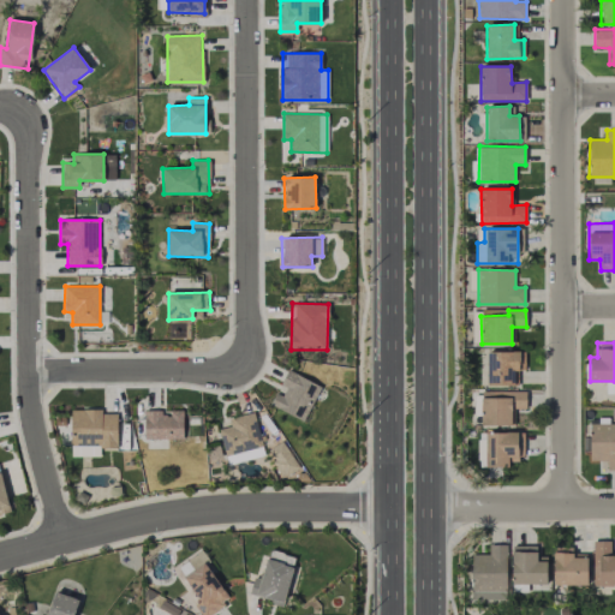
[(515,386),(514,370),(523,370),(523,351),(487,352),(488,386),(515,386)]
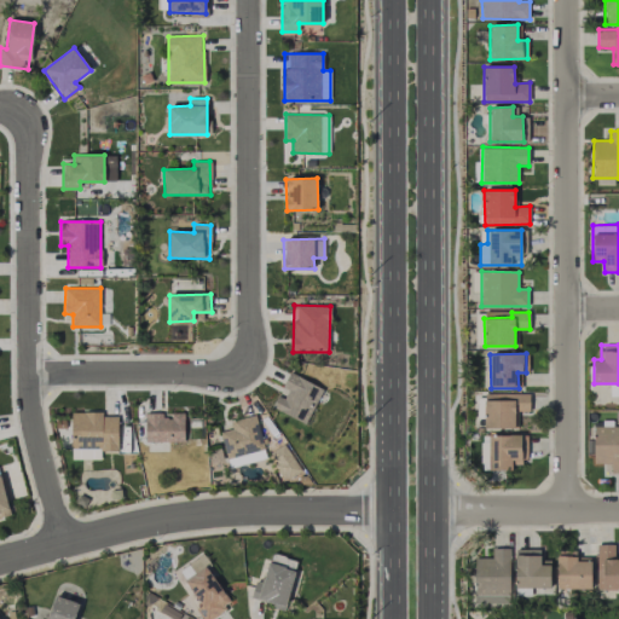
[(323,388),(289,372),(279,392),(272,408),(306,423),(323,388)]
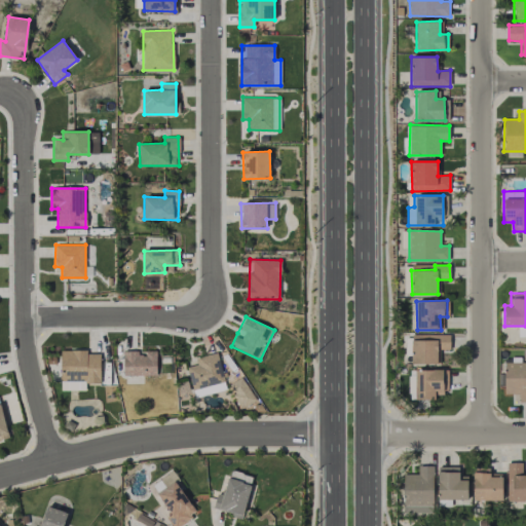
[(450,349),(450,335),(412,334),(411,364),(438,364),(438,349),(450,349)]
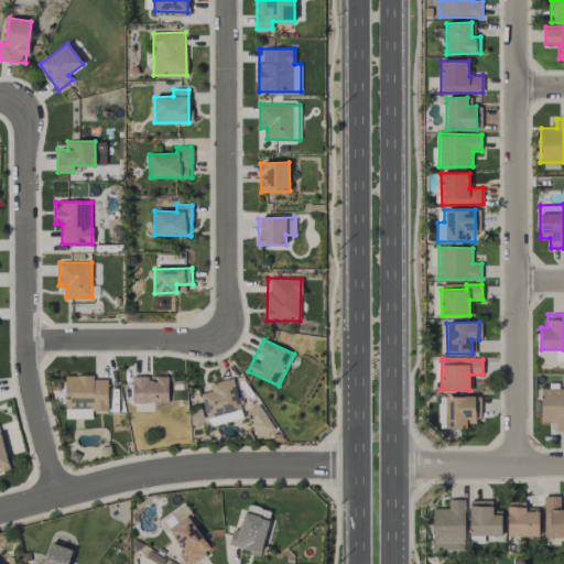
[(107,379),(94,379),(94,376),(65,376),(65,418),(91,418),(91,411),(107,411),(107,379)]
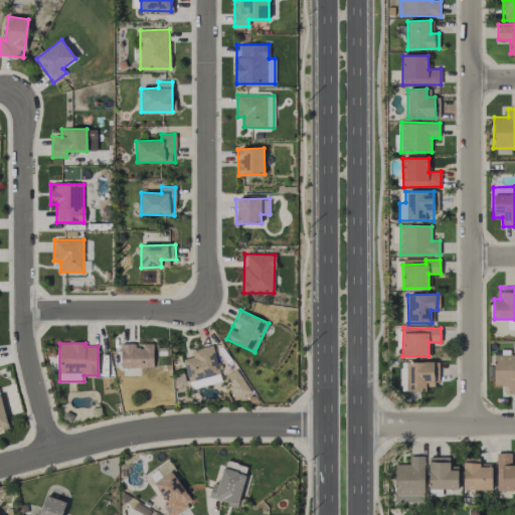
[(121,367),(153,368),(153,343),(142,343),(142,345),(121,345),(121,367)]
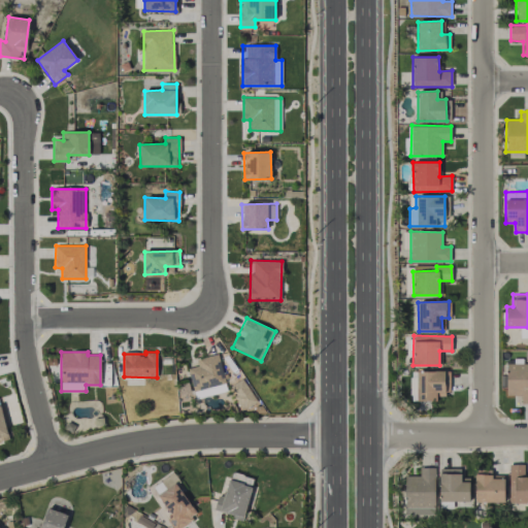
[(196,399),(227,391),(218,353),(196,359),(198,366),(188,368),(196,399)]
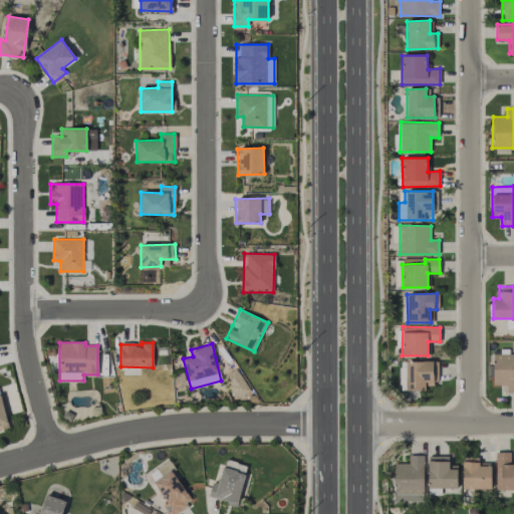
[(513,353),(508,354),(508,351),(492,351),(493,386),(507,384),(507,394),(513,393),(513,353)]
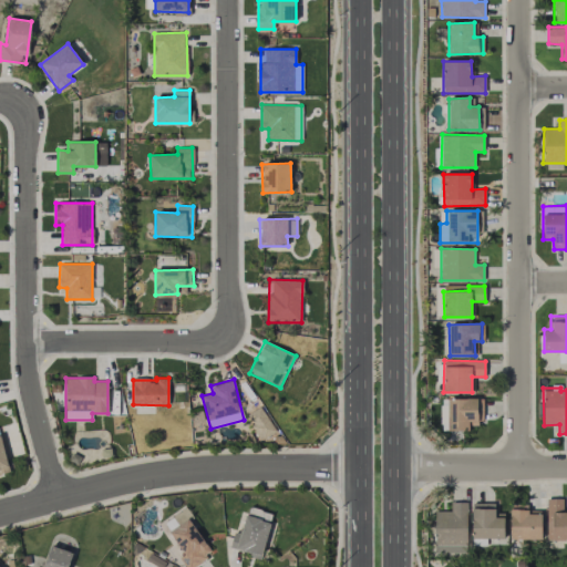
[(470,425),(477,424),(477,398),(444,399),(445,431),(470,431),(470,425)]
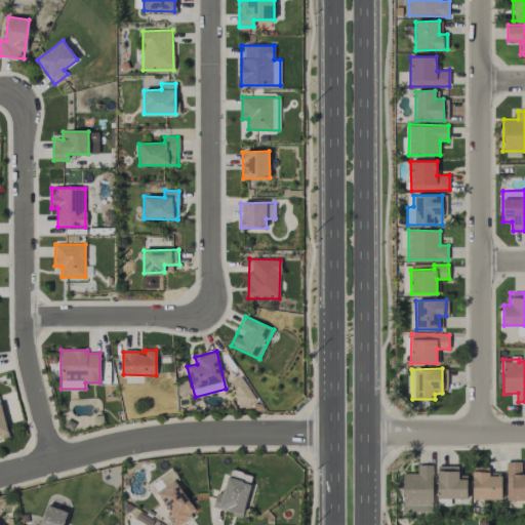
[(229,382),(240,407),(254,401),(243,376),(229,382)]
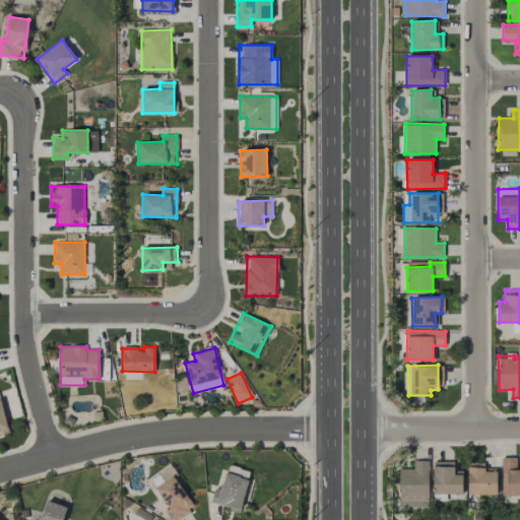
[(0,432),(8,431),(0,398),(0,432)]
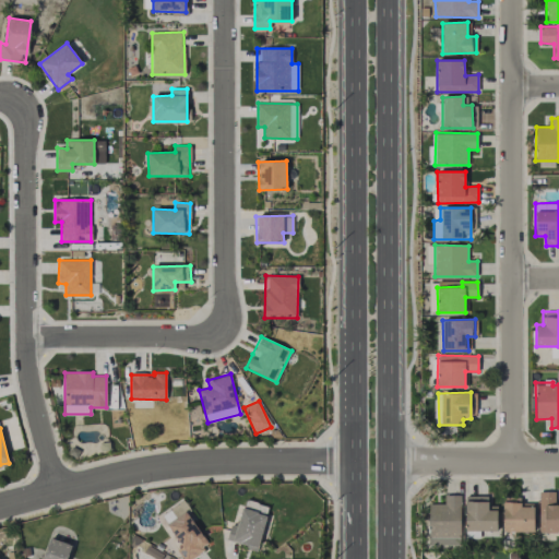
[(558,502),(555,502),(555,491),(539,491),(540,533),(558,532),(558,502)]
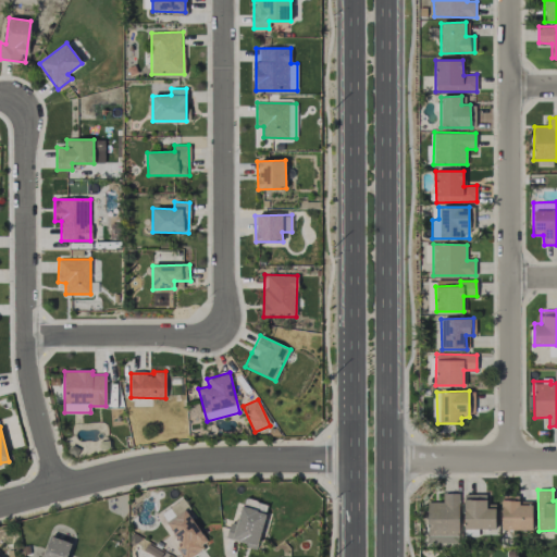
[(428,502),(426,543),(458,543),(459,494),(443,493),(443,503),(428,502)]
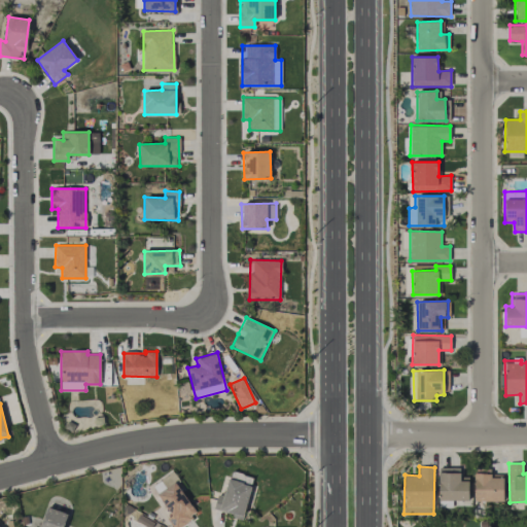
[(468,477),(460,478),(460,467),(438,467),(440,507),(452,507),(452,501),(468,500),(468,477)]
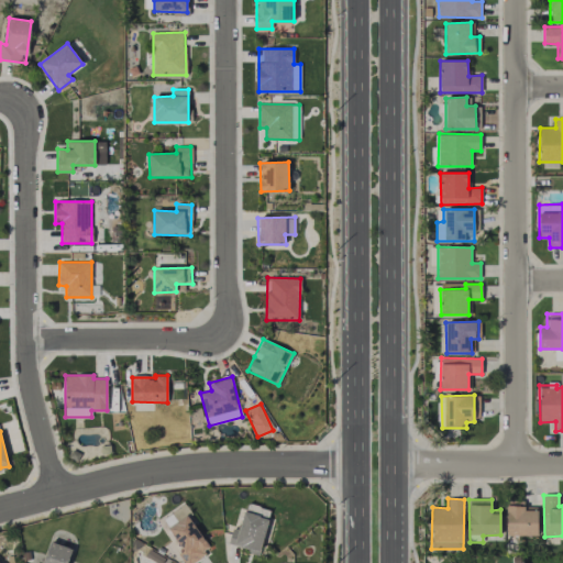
[(538,508),(522,508),(522,504),(507,503),(507,536),(538,536),(538,508)]
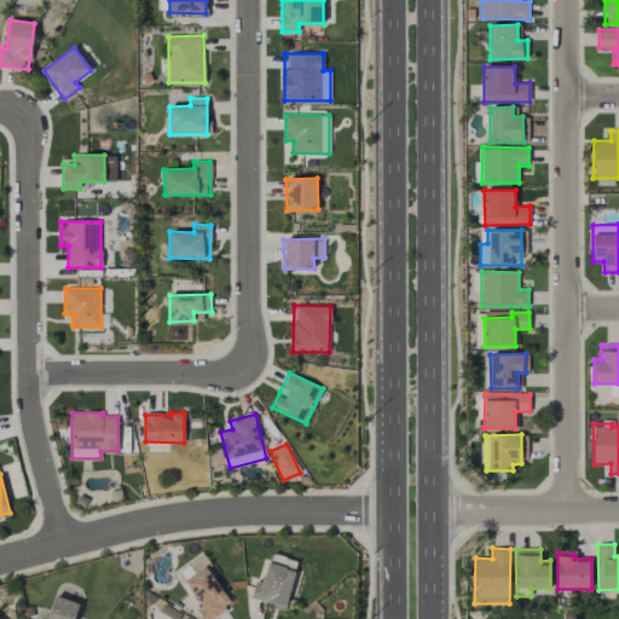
[(285,608),(298,560),(276,555),(273,563),(268,562),(262,583),(255,580),(250,600),(285,608)]
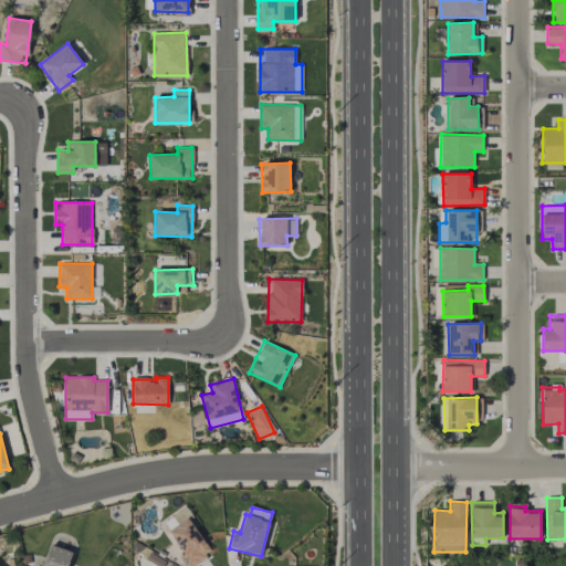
[(185,565),(189,565),(210,555),(190,517),(169,528),(181,553),(179,555),(185,565)]
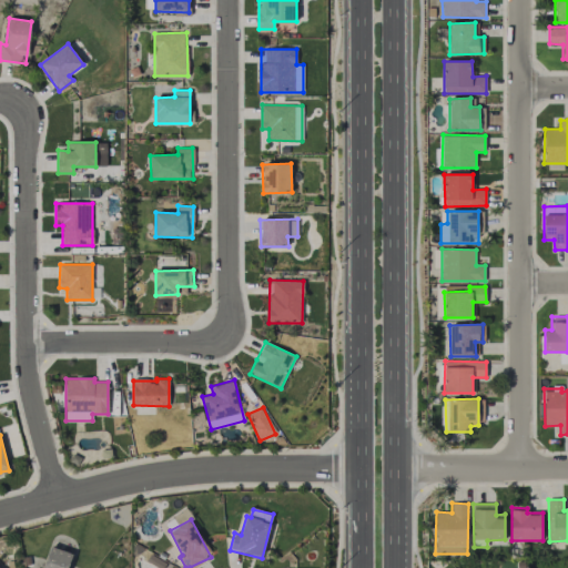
[(43,567),(68,567),(73,554),(51,547),(43,567)]
